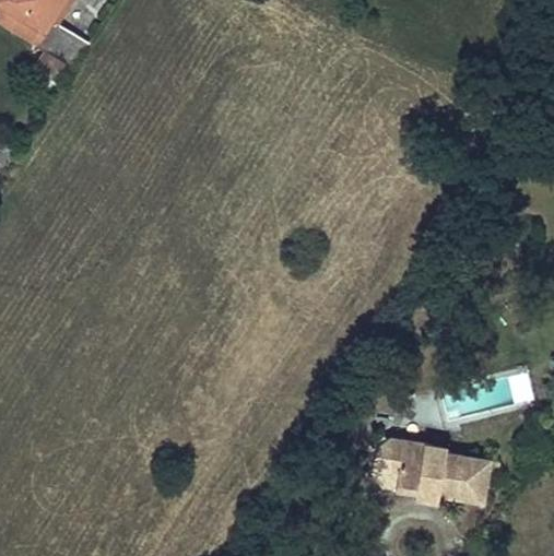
[(80,62),(96,37),(61,15),(70,0),(7,0),(20,11),(14,19),(80,62)]
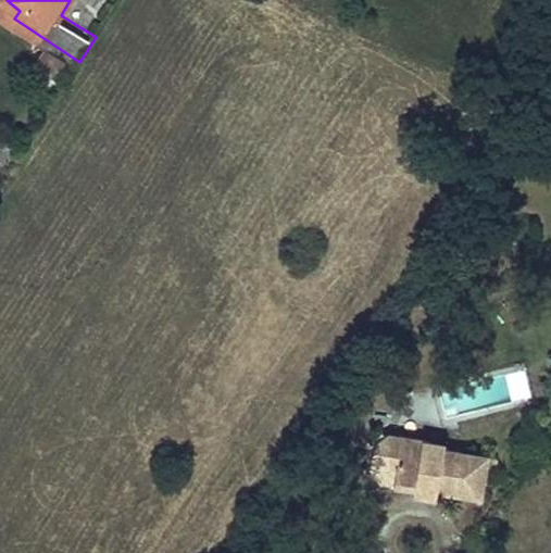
[(385,438),(374,451),(373,460),(396,463),(401,448),(421,450),(423,443),(385,438)]
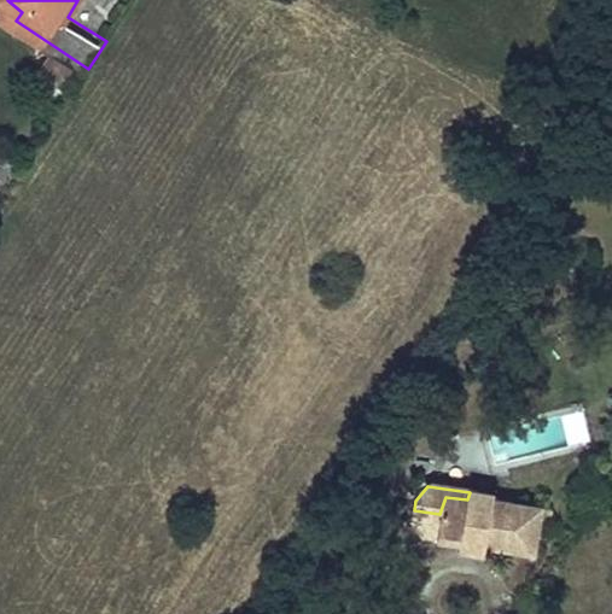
[(467,500),(446,497),(439,514),(414,510),(411,525),(423,541),(460,548),(461,542),(487,545),(485,551),(532,559),(536,522),(537,510),(494,503),(491,495),(470,492),(467,500)]
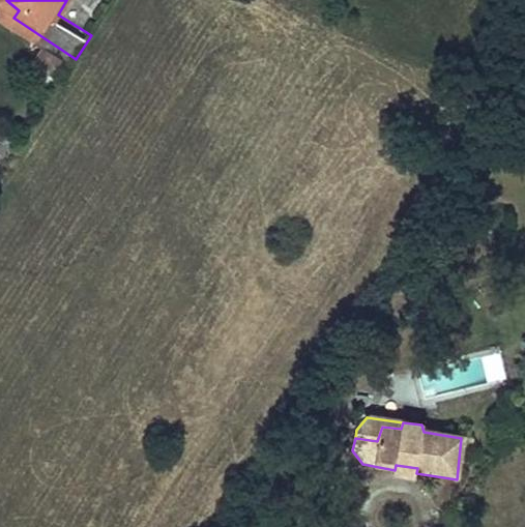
[(471,440),(461,438),(460,448),(470,450),(471,440)]
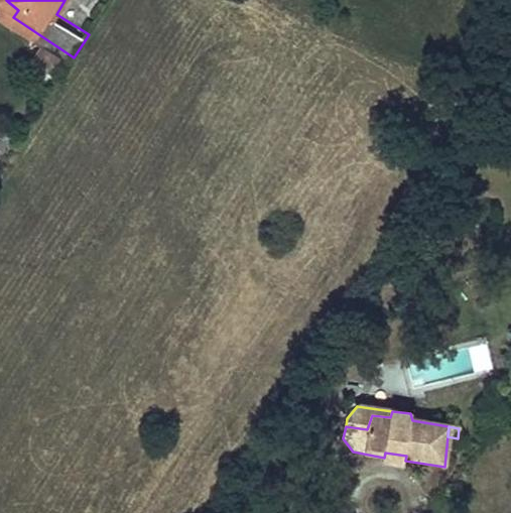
[(384,458),(383,466),(404,469),(405,461),(406,456),(385,453),(384,458)]
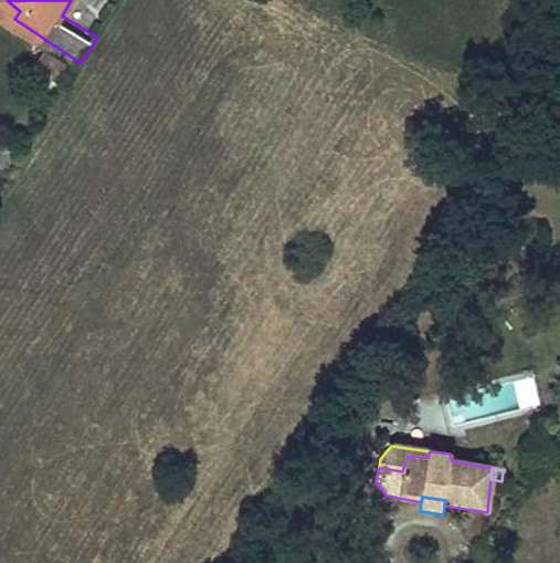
All buildings are outlined.
